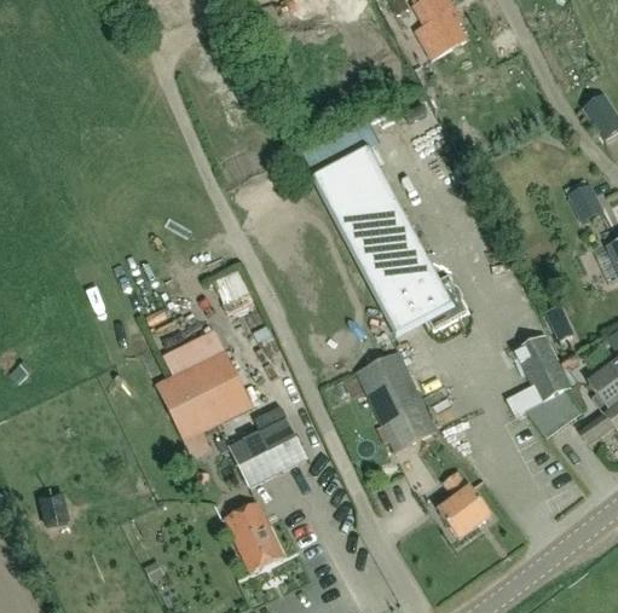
[(397,0),(404,11),(415,5),(416,6),(413,7),(425,27),(415,33),(429,59),(466,39),(457,22),(461,19),(450,0),(397,0)]
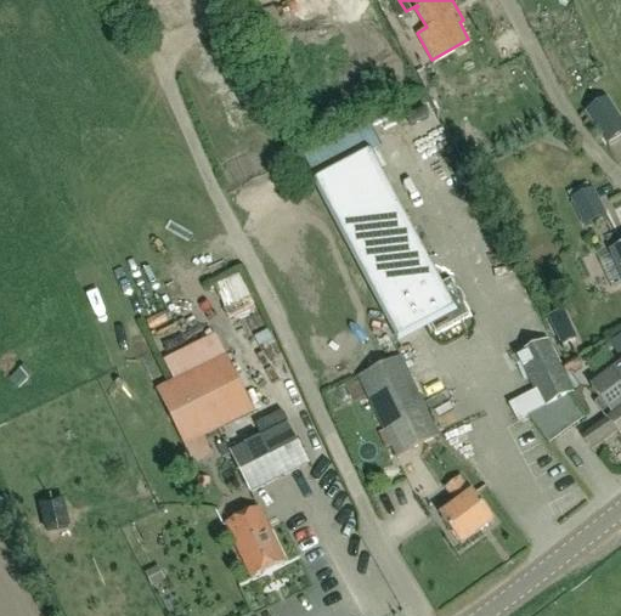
[(586,108),(608,141),(620,131),(620,112),(608,94),(586,108)]
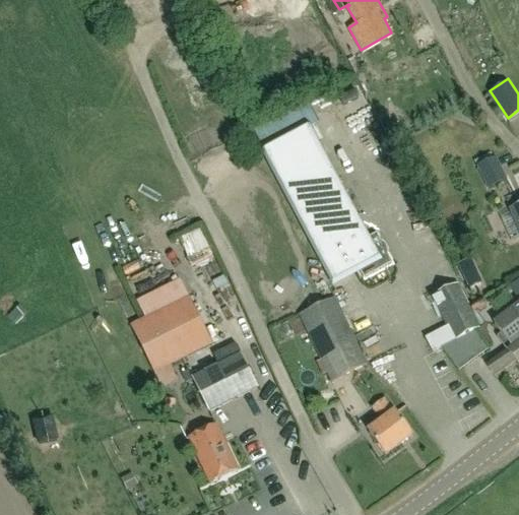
[(309,125),(264,149),(334,280),(358,267),(364,277),(394,260),(377,229),(367,234),(309,125)]
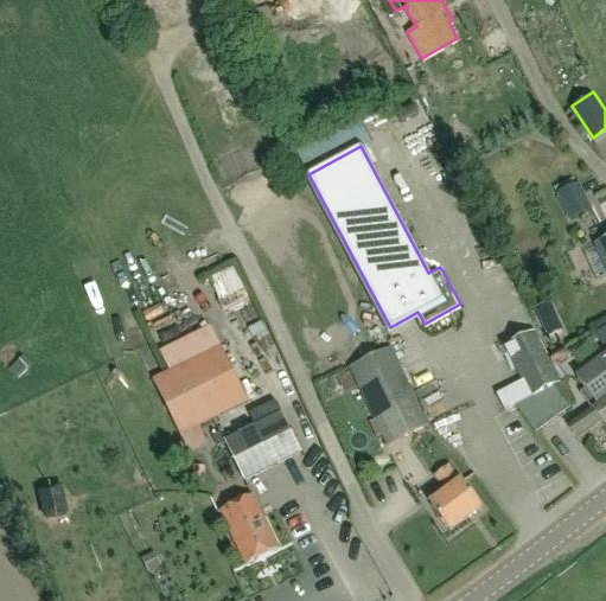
[(425,170),(445,162),(441,149),(420,157),(425,170)]
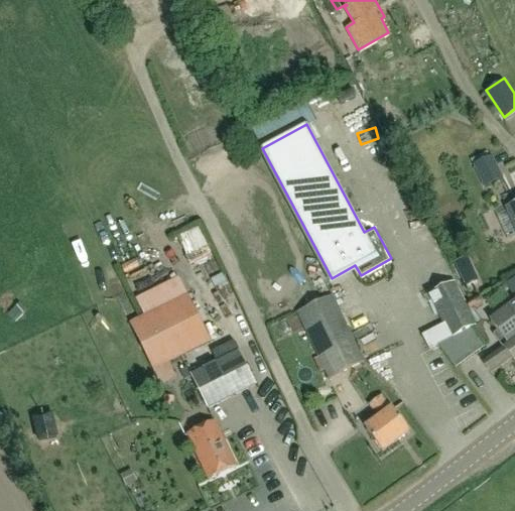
[(492,153),(474,162),(484,183),(503,174),(492,153)]
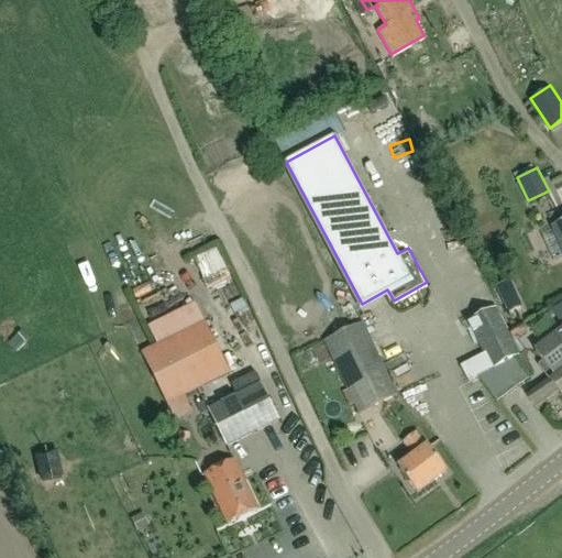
[(561,219),(552,223),(561,244),(561,219)]
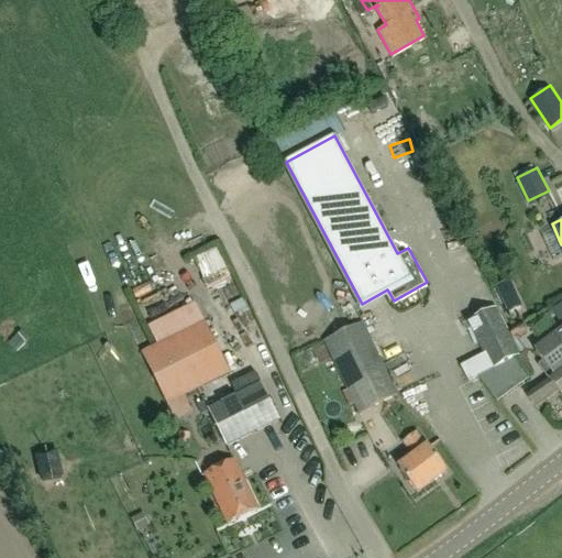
[(213,243),(200,247),(205,265),(218,262),(213,243)]
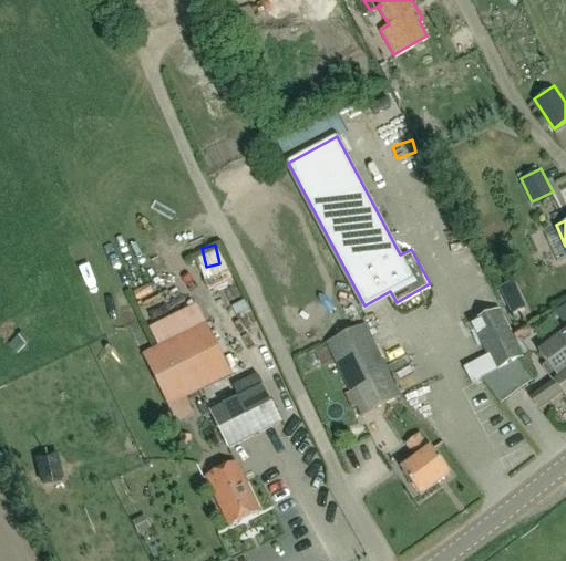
[(512,310),(526,303),(522,292),(507,299),(512,310)]
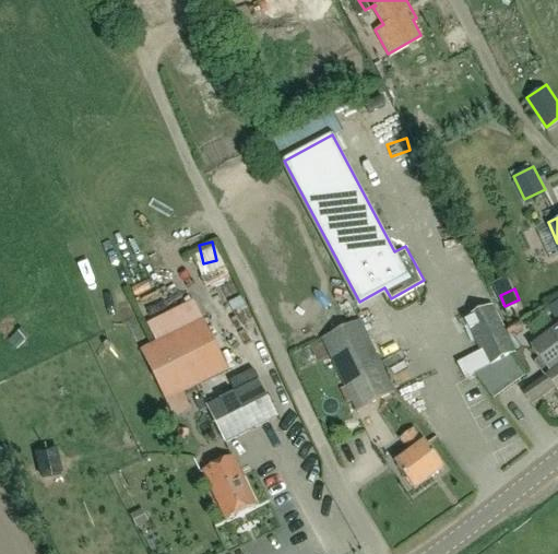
[(557,298),(546,307),(557,322),(557,298)]
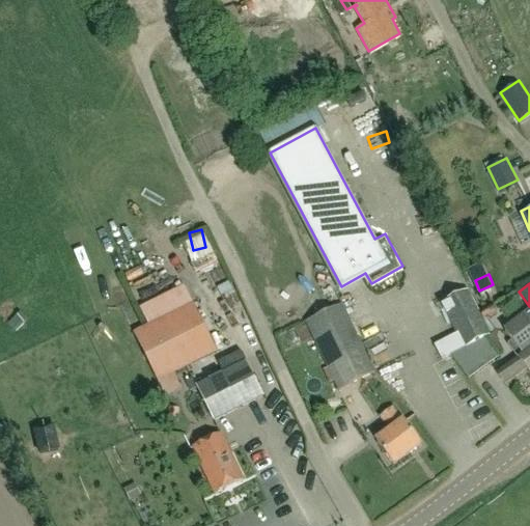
[(435,342),(443,357),(450,353),(484,335),(491,331),(468,286),(441,300),(456,331),(435,342)]
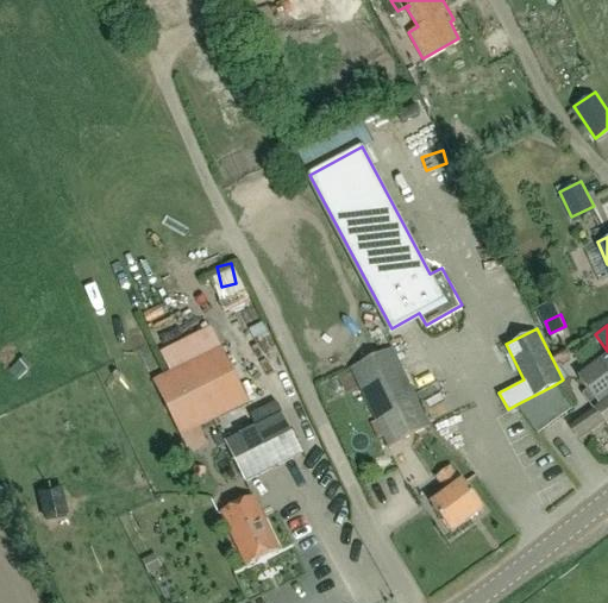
[(237,341),(168,375),(194,428),(263,395),(237,341)]
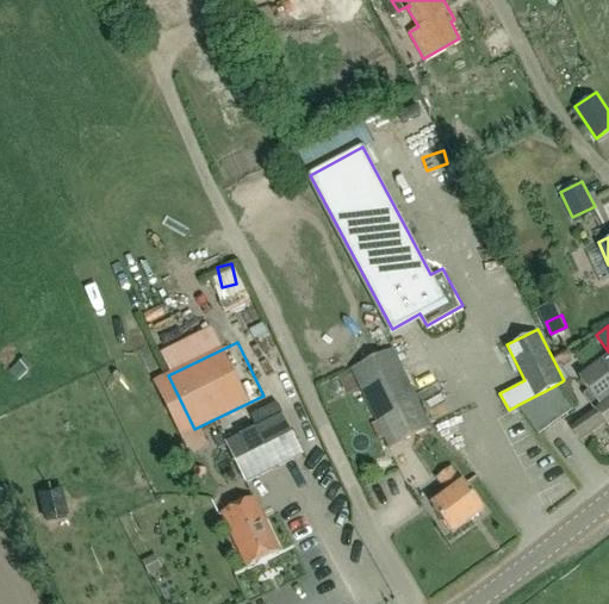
[(432,424),(395,346),(352,366),(390,443),(432,424)]
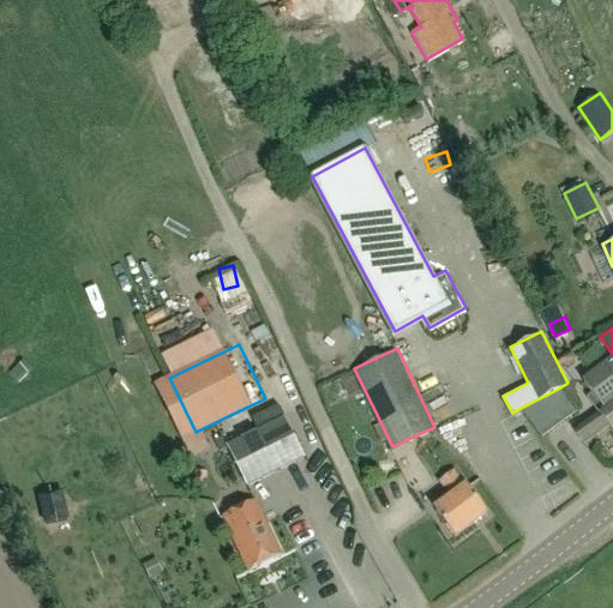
[(602,403),(612,395),(612,356),(584,379),(602,403)]
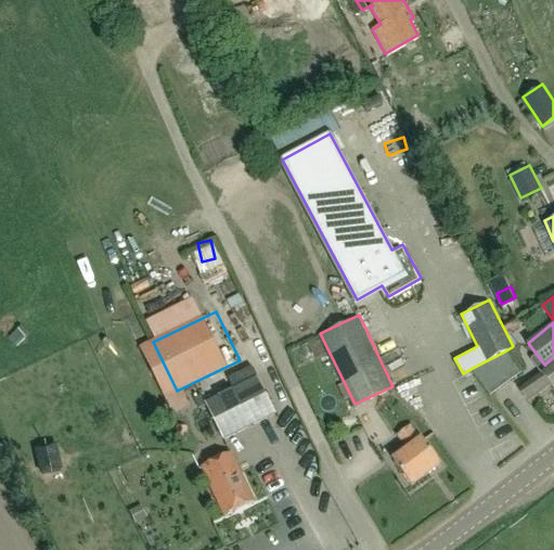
[(506,350),(471,369),(482,385),(489,393),(520,369),(506,350)]
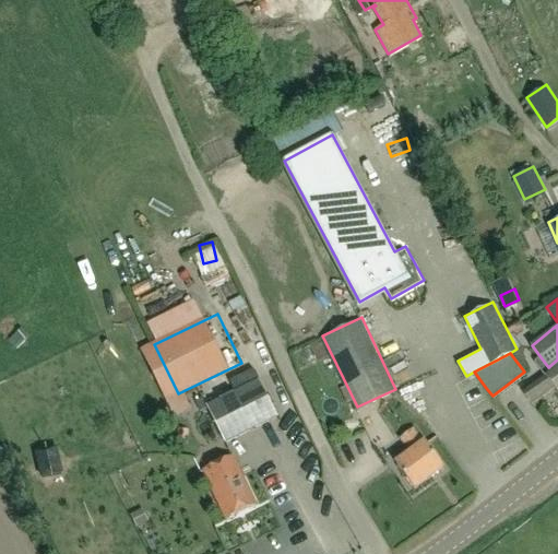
[(557,360),(548,367),(550,369),(547,372),(546,370),(522,389),(532,402),(555,386),(557,389),(557,360)]
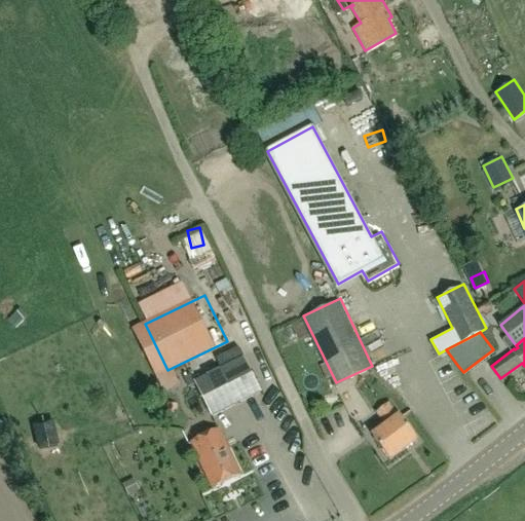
[(217,356),(221,366),(193,379),(212,415),(261,391),(244,356),(238,345),(217,356)]
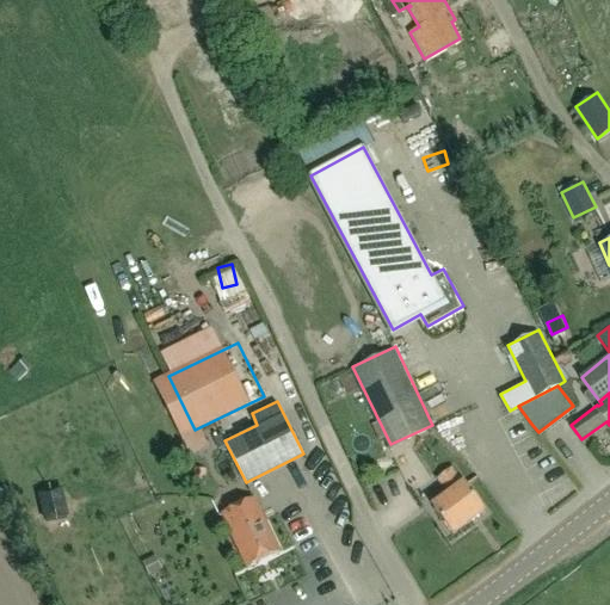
[(437,476),(449,493),(433,505),(453,531),(485,507),(466,481),(455,464),(437,476)]
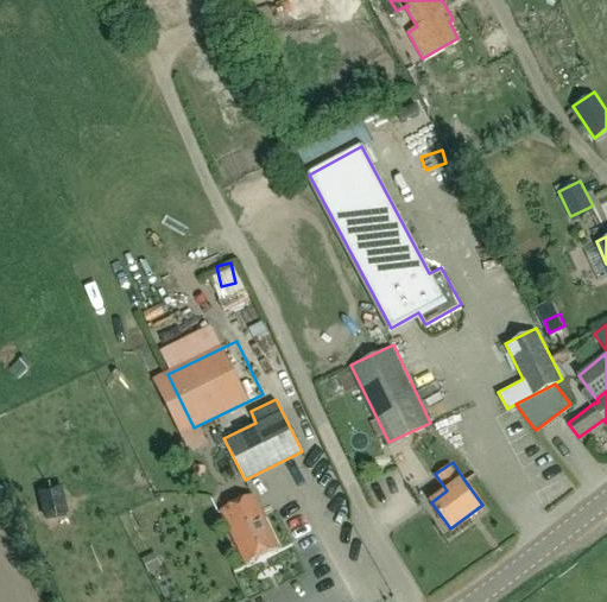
[(221,508),(246,561),(278,545),(253,493),(221,508)]
